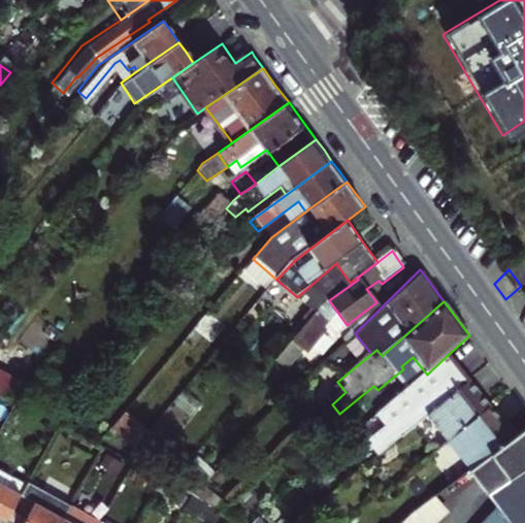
[(329,330),(308,348),(315,357),(336,340),(329,330)]
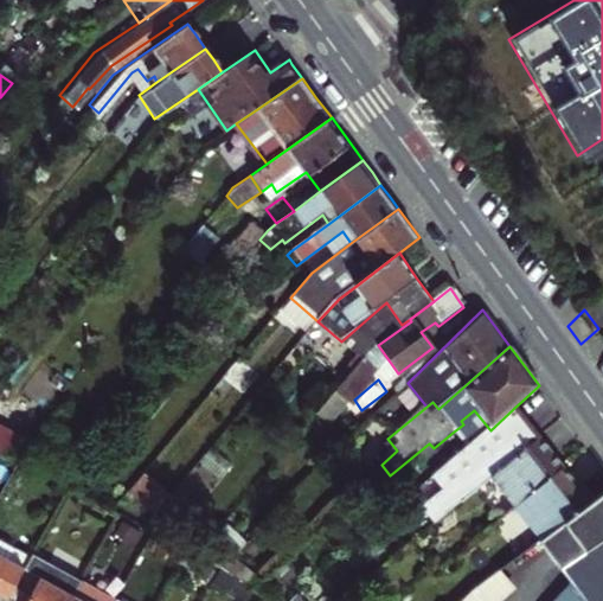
[(526,426),(513,409),(491,430),(468,449),(448,470),(434,483),(446,494),(424,515),(438,529),(481,491),(540,442),(526,426)]
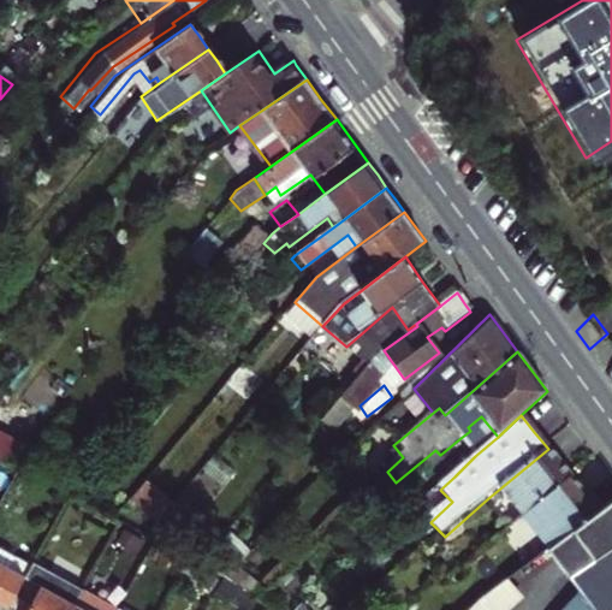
[(468,427),(470,431),(461,438),(475,456),(498,437),(481,416),(468,427)]
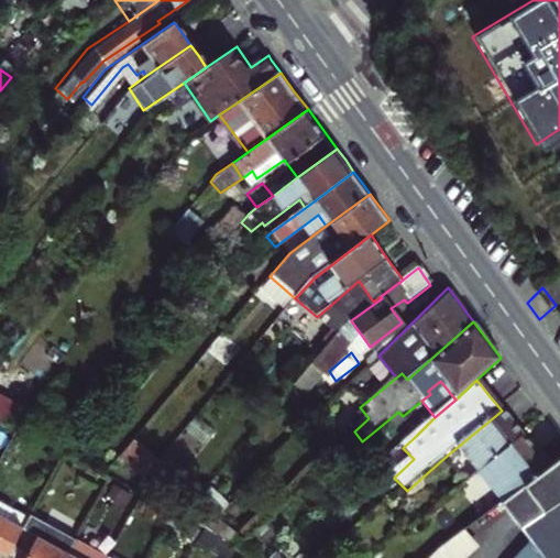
[(0,426),(6,429),(20,413),(0,403),(0,426)]
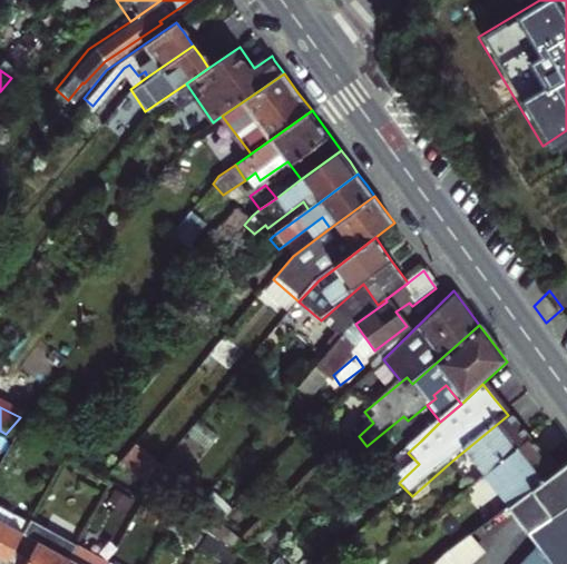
[(470,484),(528,438),(518,427),(508,415),(452,461),(470,484)]
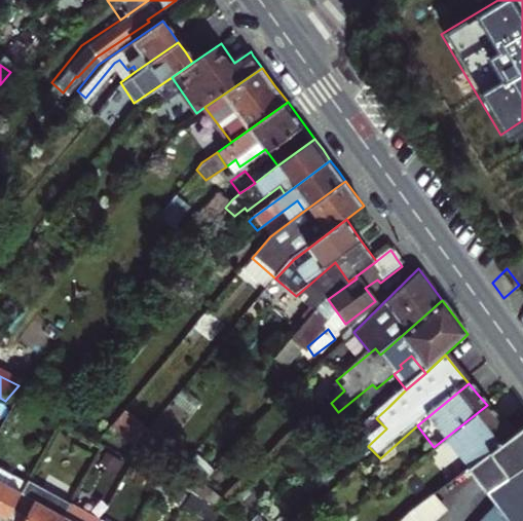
[(180,392),(170,404),(180,412),(190,401),(180,392)]
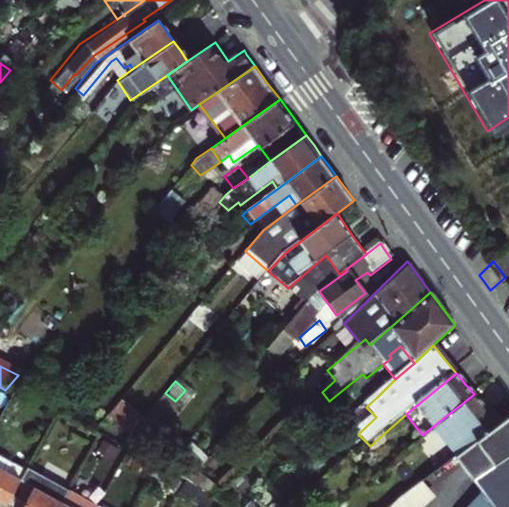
[(329,401),(322,392),(310,404),(319,412),(330,402),(329,401)]
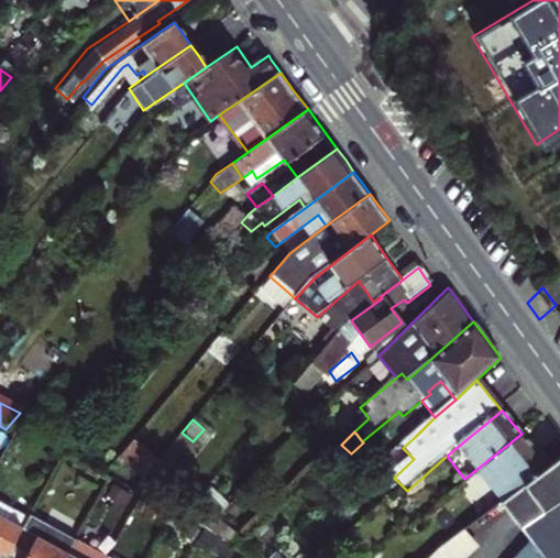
[(490,512),(502,502),(547,465),(534,449),(522,434),(464,479),(490,512)]
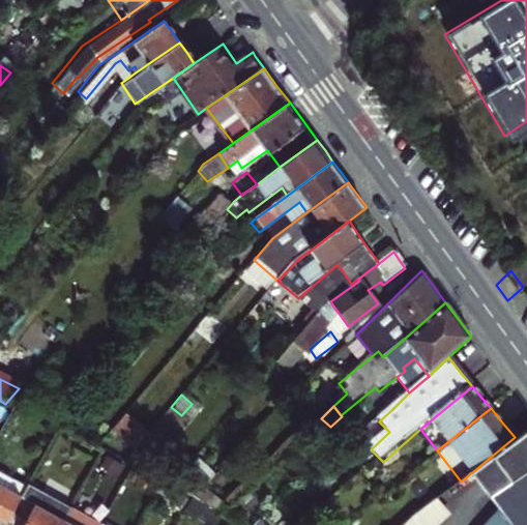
[(122,416),(110,433),(115,437),(127,421),(122,416)]
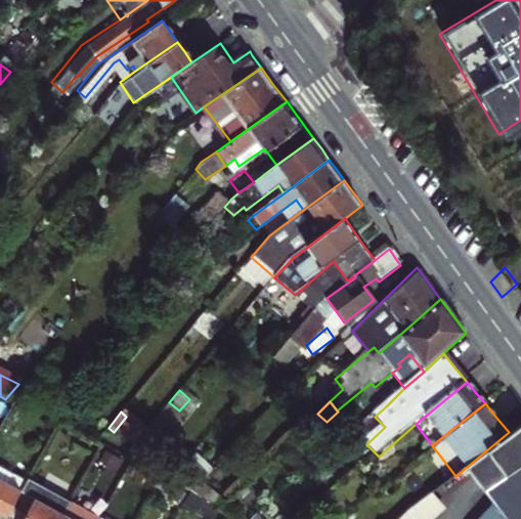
[(126,417),(114,432),(130,445),(142,430),(126,417)]
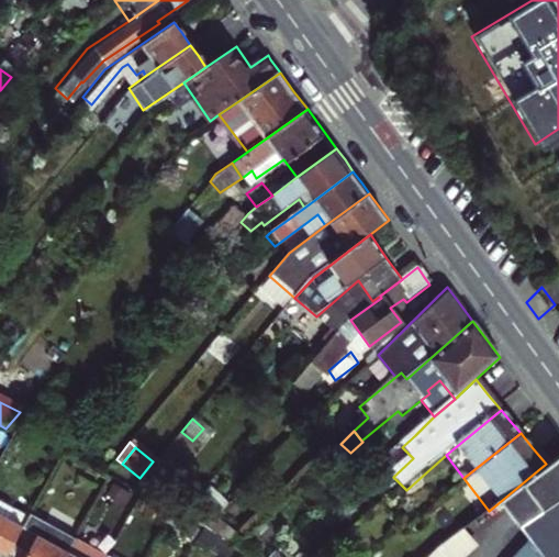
[(501,501),(524,531),(558,504),(558,453),(546,464),(501,501)]
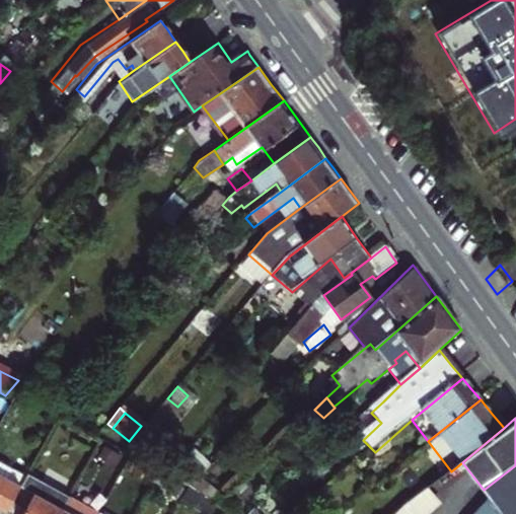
[(28,473),(0,458),(0,508),(6,511),(20,488),(28,473)]
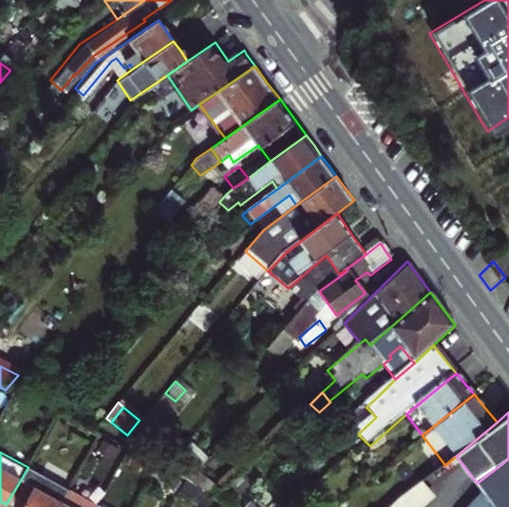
[(507,506),(508,505),(508,459),(477,483),(480,485),(475,490),(479,494),(483,491),(484,493),(493,486),(495,489),(492,491),(503,506),(507,506)]
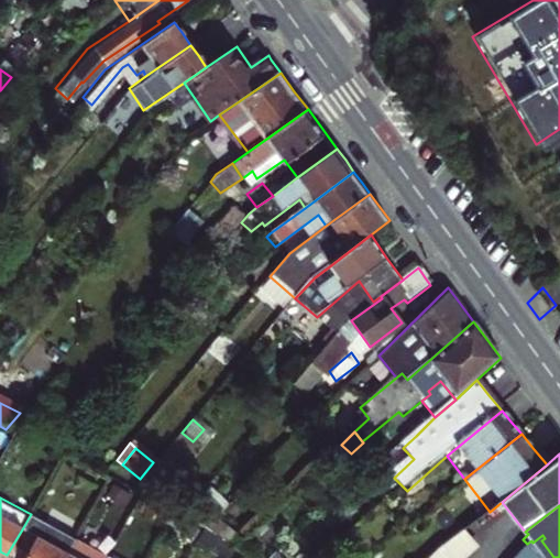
[(77,538),(31,514),(22,529),(68,554),(77,538)]
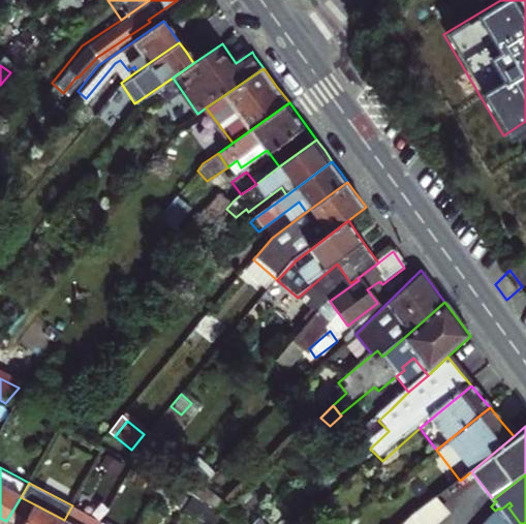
[(62,523),(64,520),(21,497),(6,521),(10,523),(62,523)]
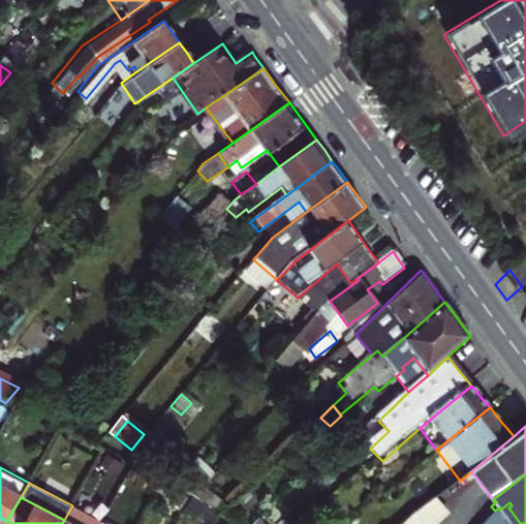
[(190,498),(183,512),(199,523),(217,523),(219,520),(190,498)]
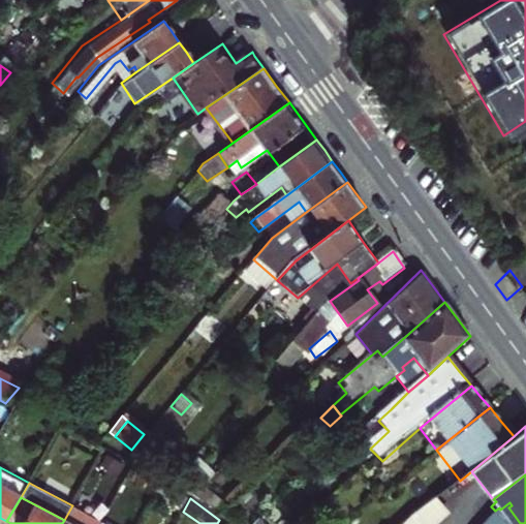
[(100,523),(101,522),(72,505),(64,520),(62,523),(100,523)]
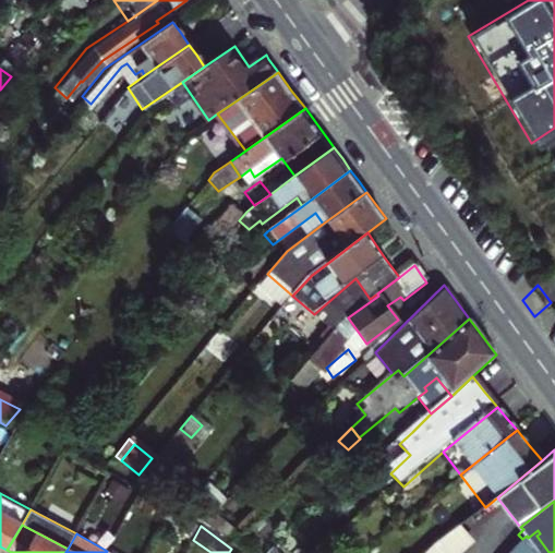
[(532,552),(522,539),(510,552),(471,552),(453,533),(432,551),(431,552),(532,552)]
